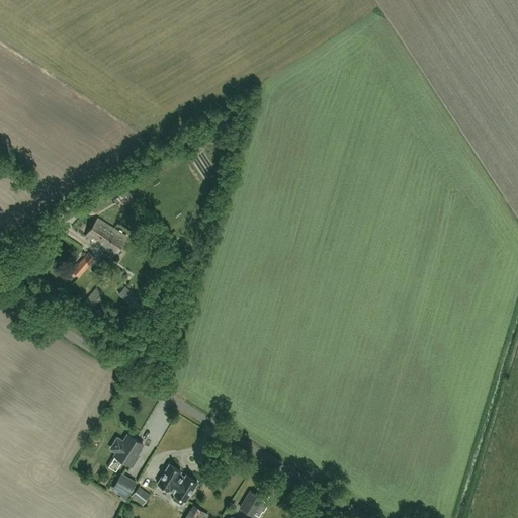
[(119,207),(135,198),(121,179),(106,187),(119,207)]
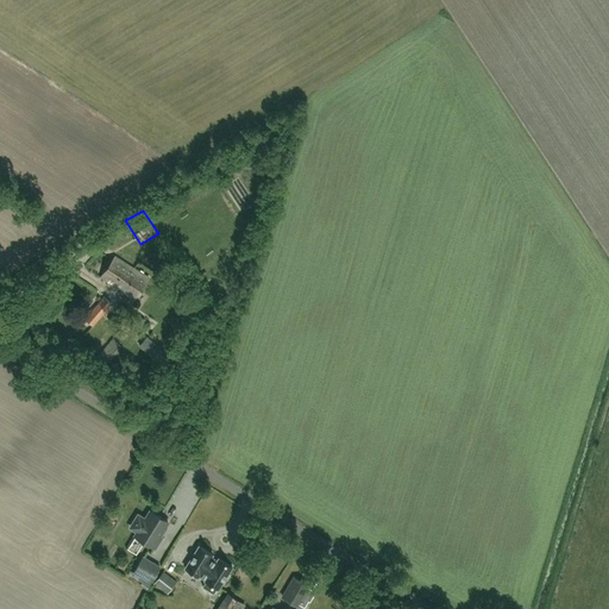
[(135,299),(150,276),(135,268),(115,255),(101,276),(118,288),(117,290),(124,295),(123,297),(131,303),(135,299)]
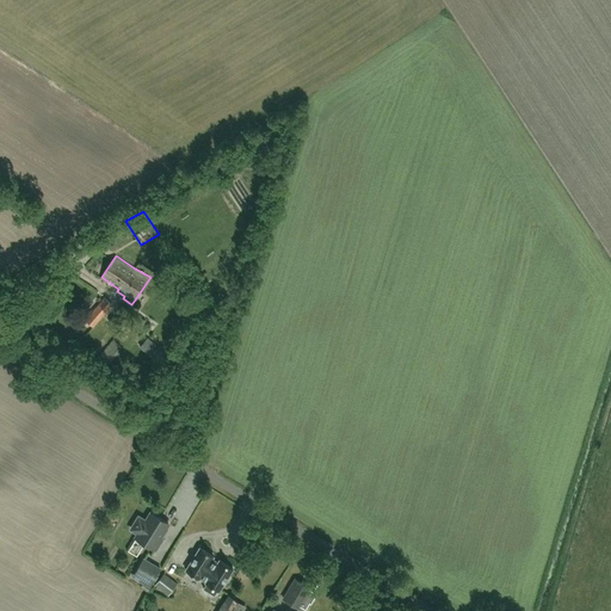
[(112,303),(105,297),(85,320),(93,326),(112,303)]
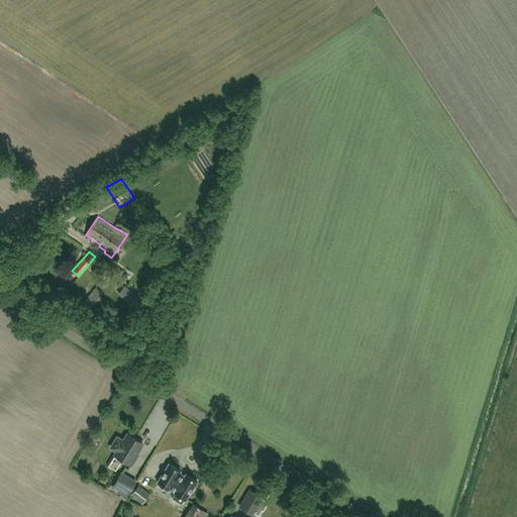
[(124,286),(117,295),(135,311),(142,302),(124,286)]
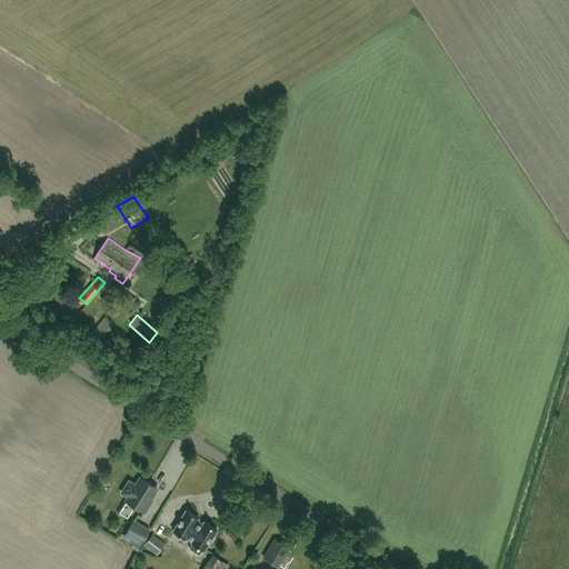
[(98,342),(115,322),(107,316),(90,335),(98,342)]
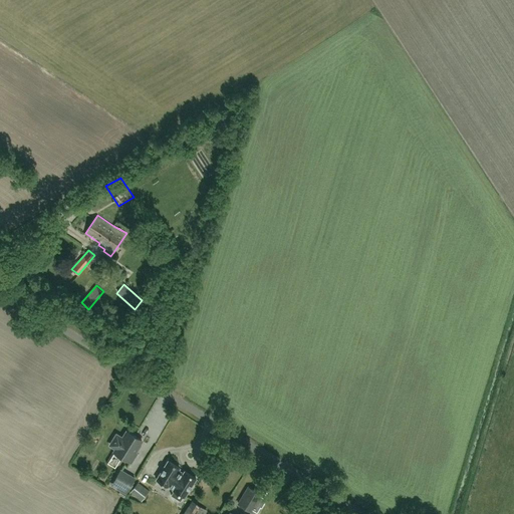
[(122,454),(120,457),(131,463),(137,454),(135,452),(142,440),(127,432),(122,438),(118,436),(115,436),(110,443),(111,446),(122,454)]
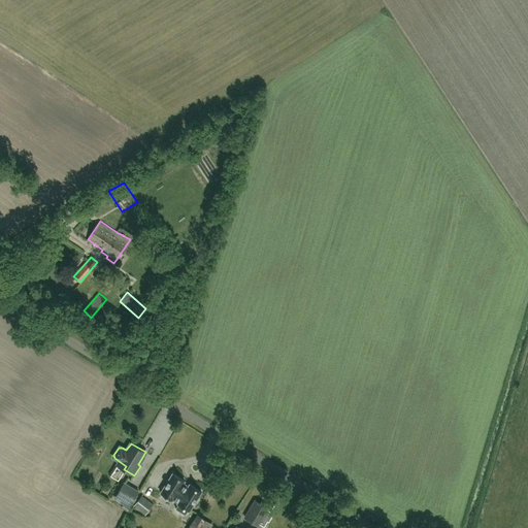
[(172,473),(160,493),(172,500),(172,499),(177,502),(177,503),(178,504),(175,508),(185,515),(188,510),(189,510),(201,491),(190,484),(188,487),(182,484),(185,481),(172,473)]
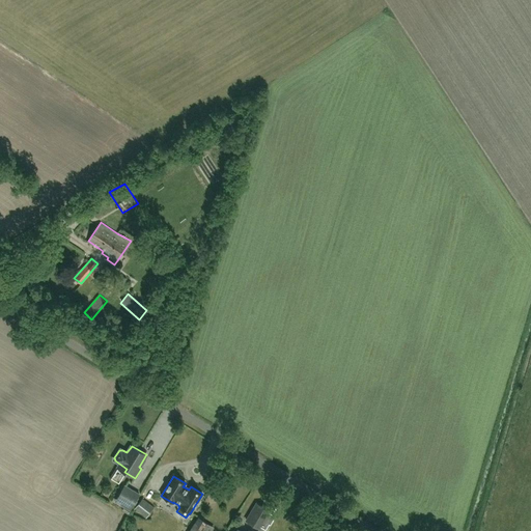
[(115,502),(120,505),(130,510),(139,494),(124,485),(115,502)]
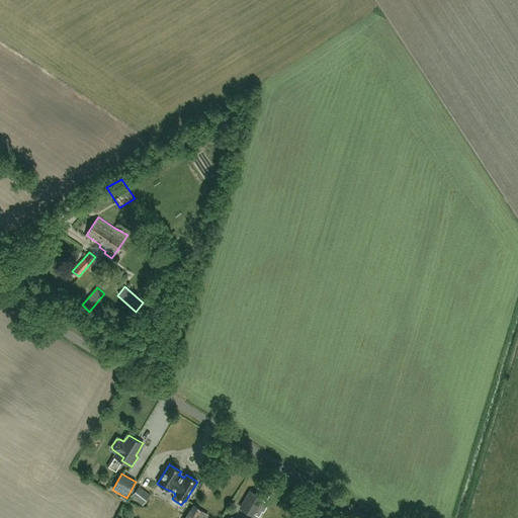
[(143,505),(150,495),(139,487),(131,496),(143,505)]
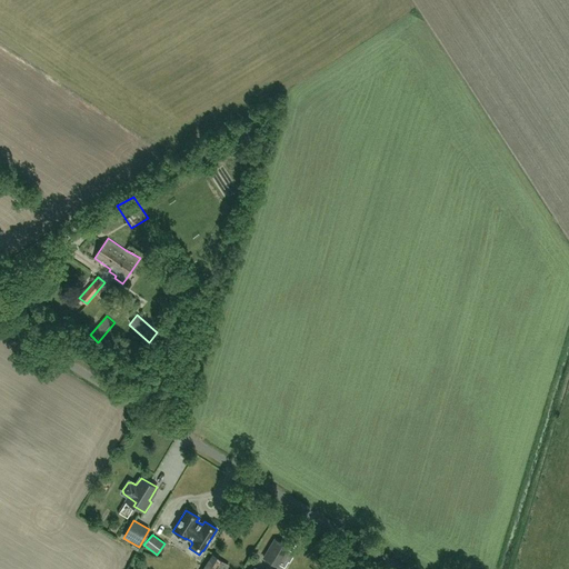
[(278,567),(280,563),(285,567),(288,561),(283,558),(289,548),(276,539),(263,558),(278,567)]
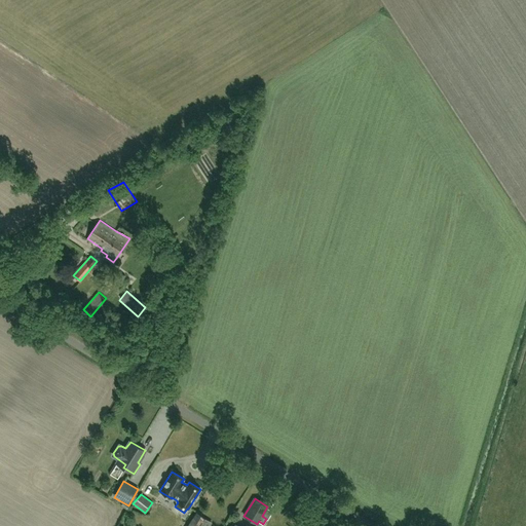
[(188,525),(209,525),(212,521),(197,512),(188,525)]
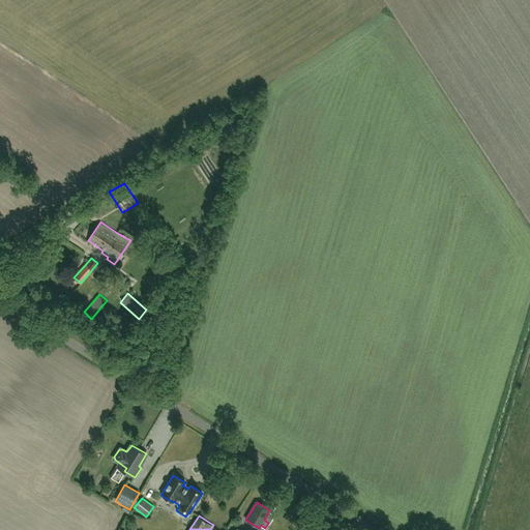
All buildings are outlined.
